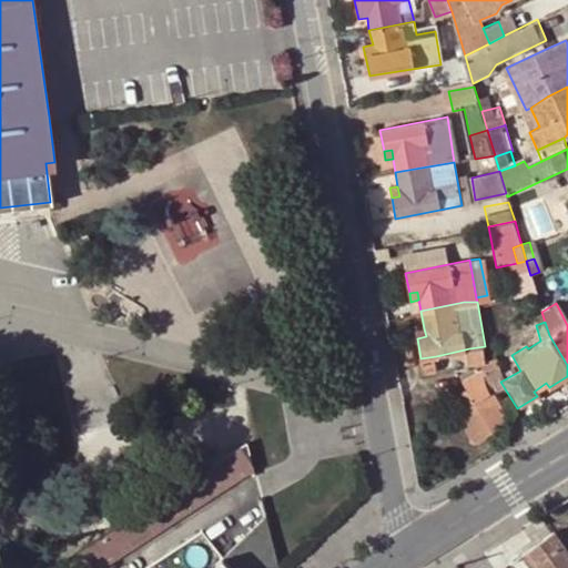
[(426,336),(424,328),(415,330),(417,338),(426,336)]
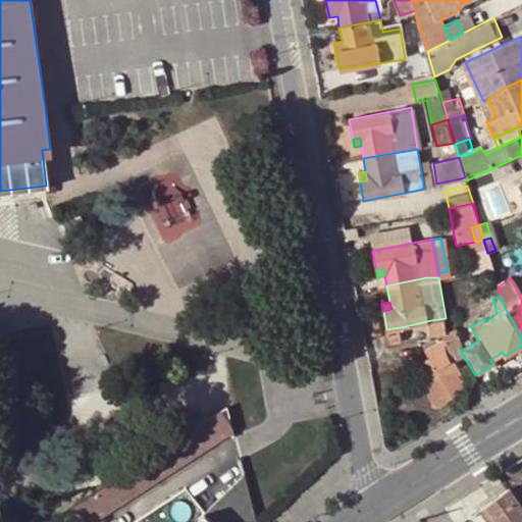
[(448,332),(446,318),(431,320),(433,334),(448,332)]
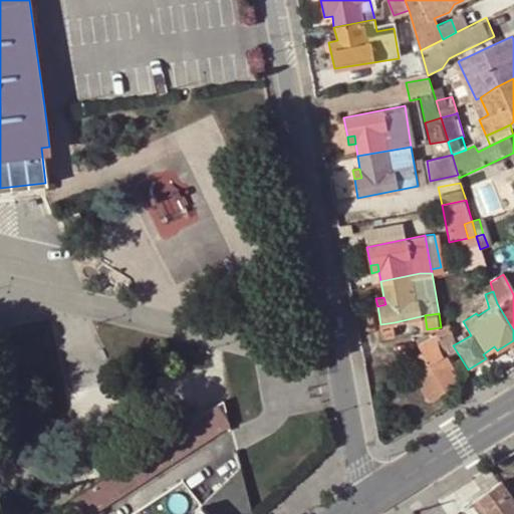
[(397,335),(395,322),(380,324),(383,338),(397,335)]
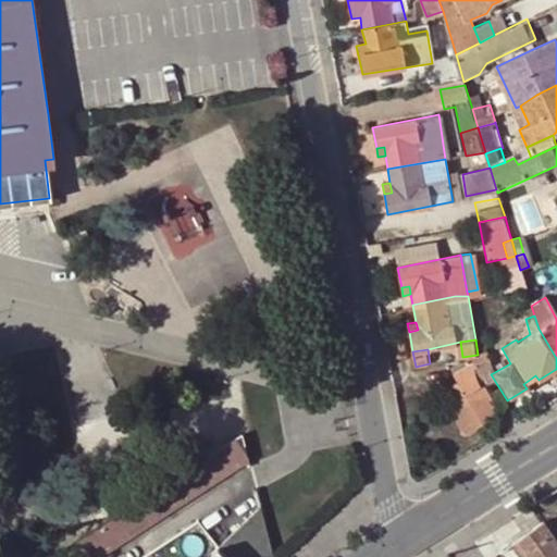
[(475,375),(481,385),(491,380),(478,358),(475,359),(475,375)]
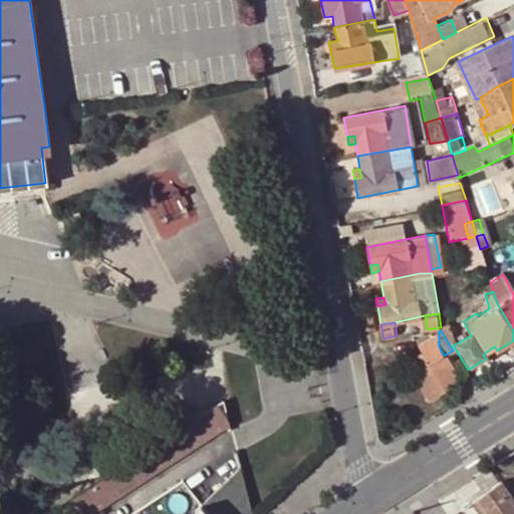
[(439,346),(439,331),(419,338),(422,348),(425,356),(429,363),(444,355),(439,346)]
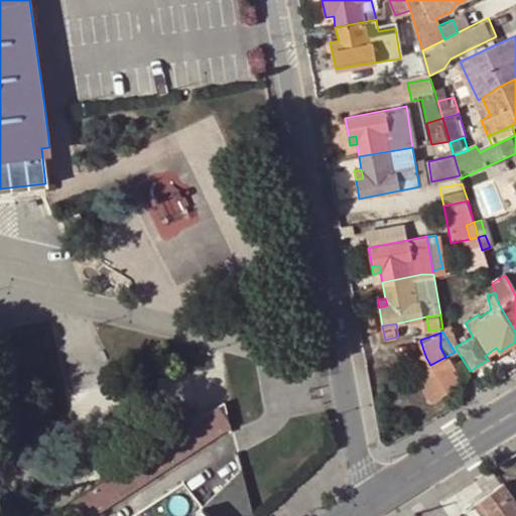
[(418,373),(430,365),(426,358),(423,350),(408,358),(418,373)]
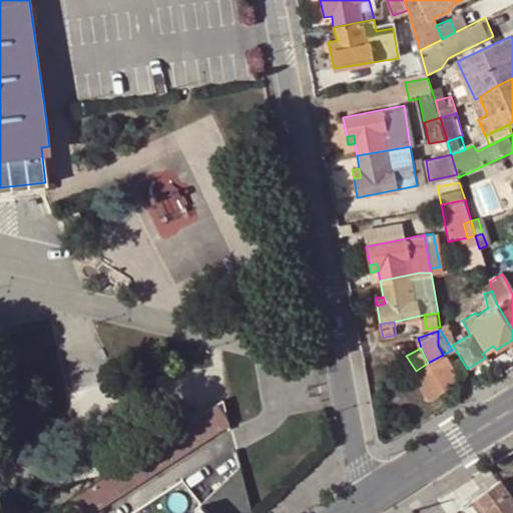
[(428,363),(447,394),(462,385),(443,355),(428,363)]
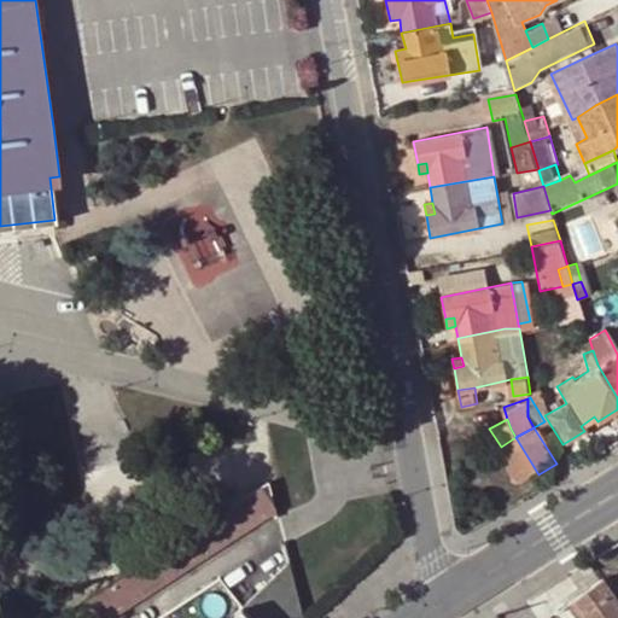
[(519,488),(538,474),(516,437),(501,447),(496,449),(519,488)]
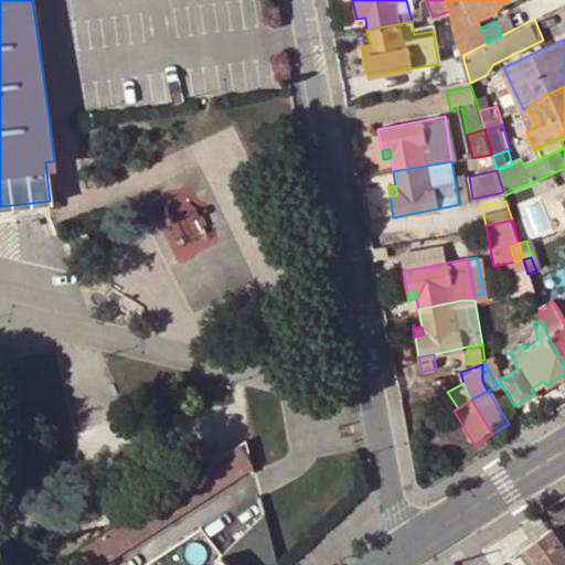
[(222,454),(238,443),(232,432),(214,441),(222,454)]
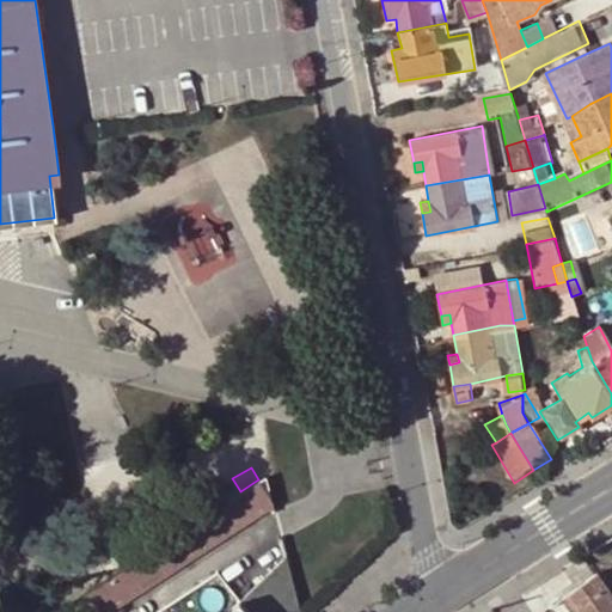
[(208,512),(221,532),(237,521),(270,500),(264,476),(258,479),(240,491),(208,512)]
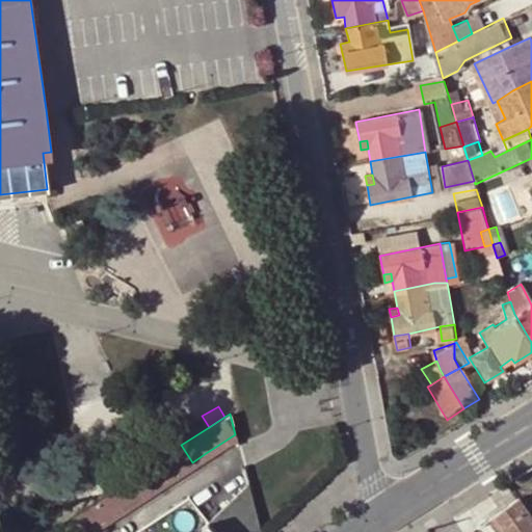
[(247,485),(235,434),(206,453),(224,506),(247,485)]
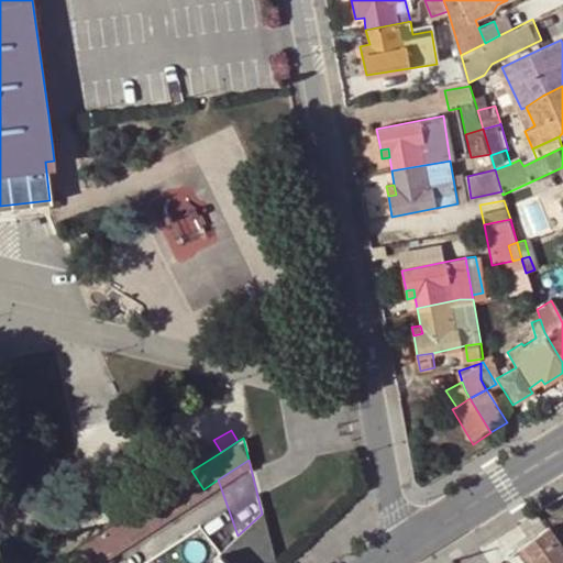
[(130,537),(203,489),(191,471),(119,519),(130,537)]
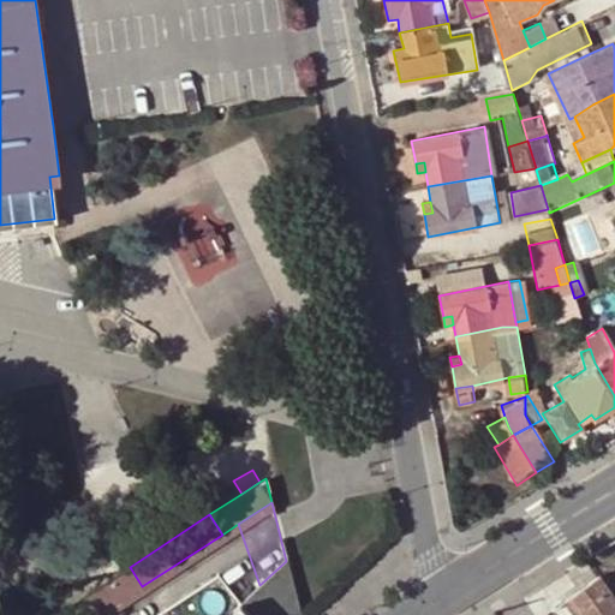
[(298,614),(286,561),(260,585),(228,614),(298,614)]
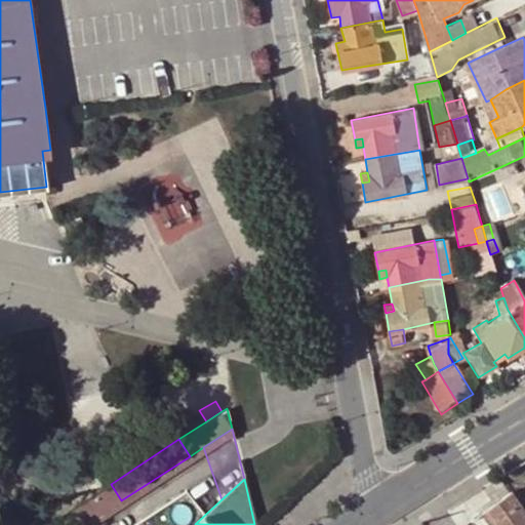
[(111,484),(76,506),(79,524),(81,524),(121,500),(111,484)]
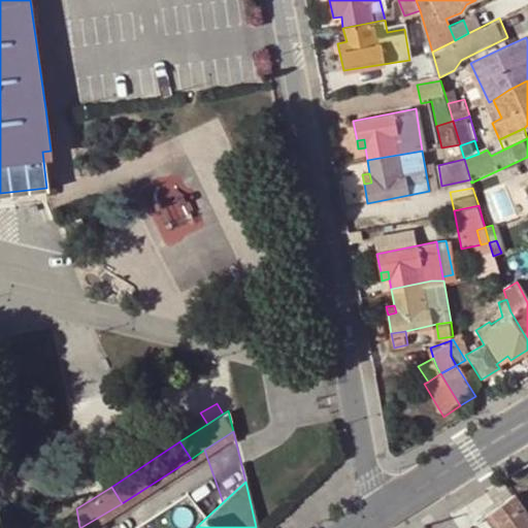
[(527,527),(527,515),(513,494),(486,514),(482,517),(489,527),(494,527),(495,527),(527,527)]
